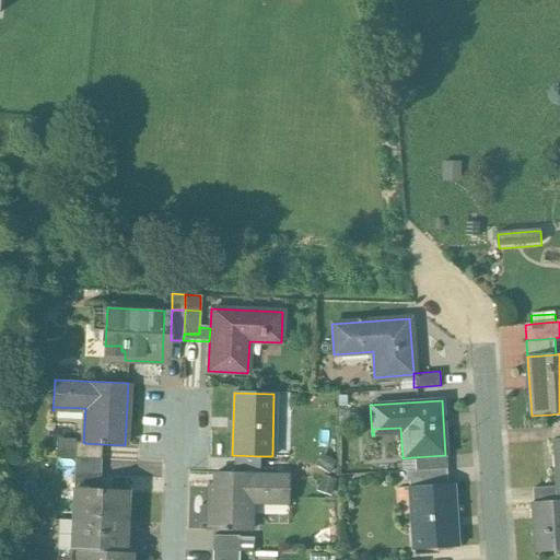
[(559,413),(550,415),(551,428),(559,427),(559,413)]
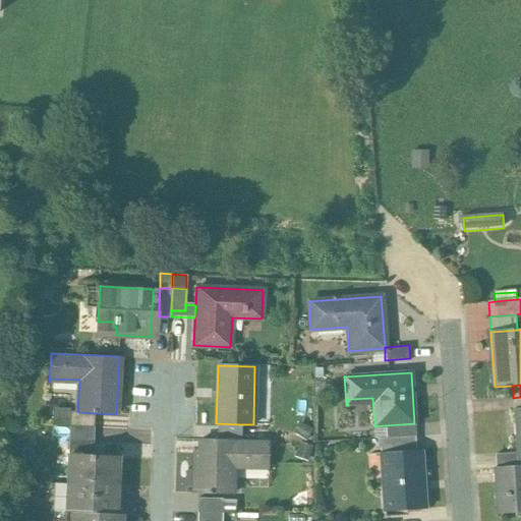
[(53,410),(53,424),(53,425),(69,425),(70,411),(53,410)]
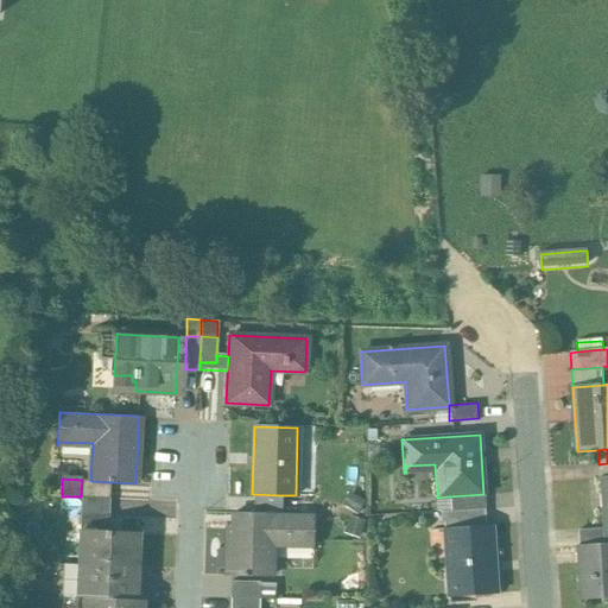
[(82,480),(81,496),(109,498),(111,482),(92,481),(90,480),(82,480)]
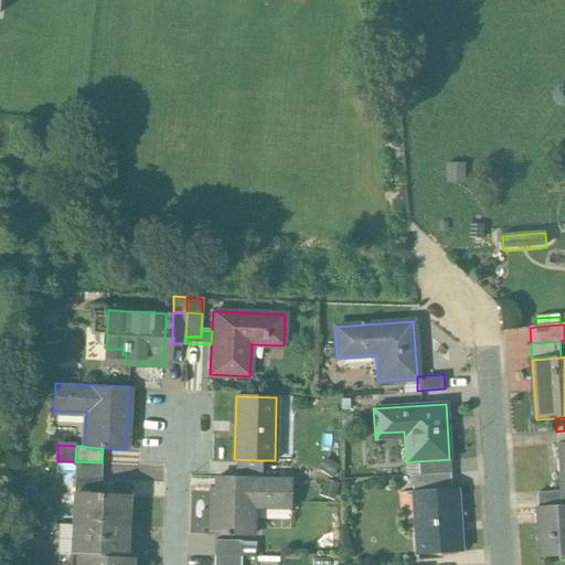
[(260,460),(235,459),(235,477),(260,477),(260,460)]
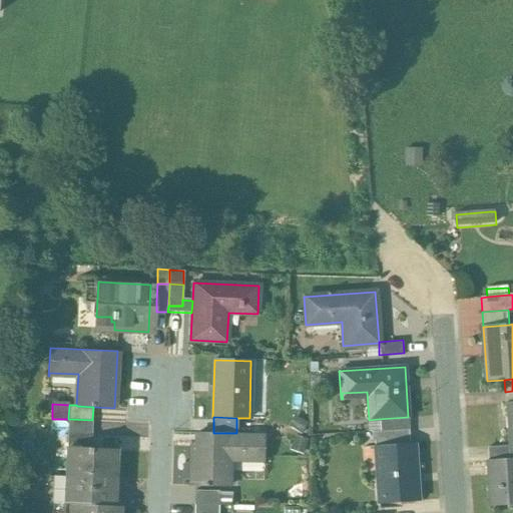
[(408,417),(379,419),(380,431),(409,429),(408,417)]
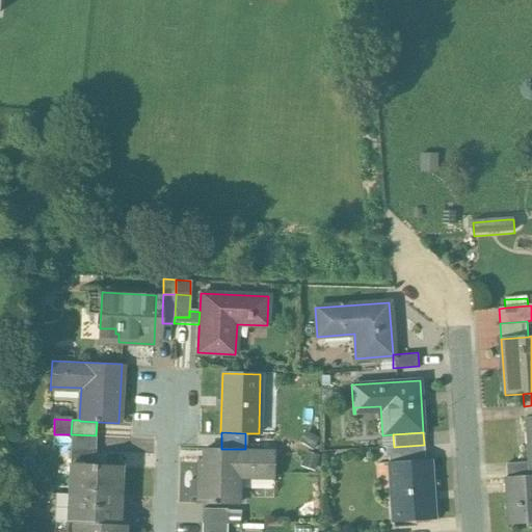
[(96,435),(71,434),(70,449),(96,450),(96,435)]
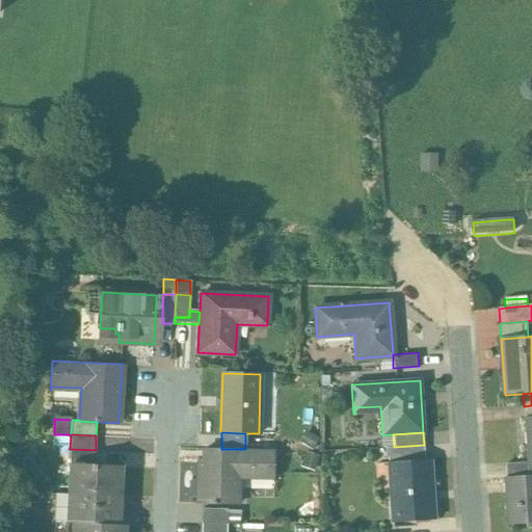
[(394,447),(388,448),(390,462),(425,460),(424,445),(394,447)]
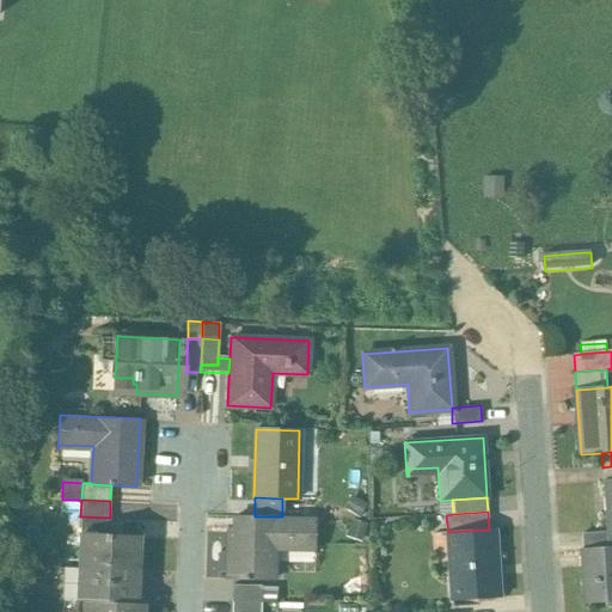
[(255,516),(236,515),(236,532),(230,532),(228,580),(270,581),(271,548),(314,549),(316,518),(282,516),(255,516)]
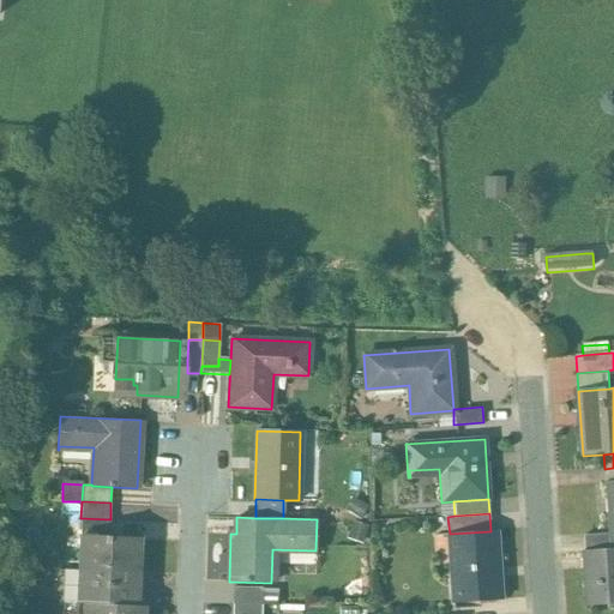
[(110,519),(80,518),(79,539),(82,539),(82,536),(109,537),(110,519)]
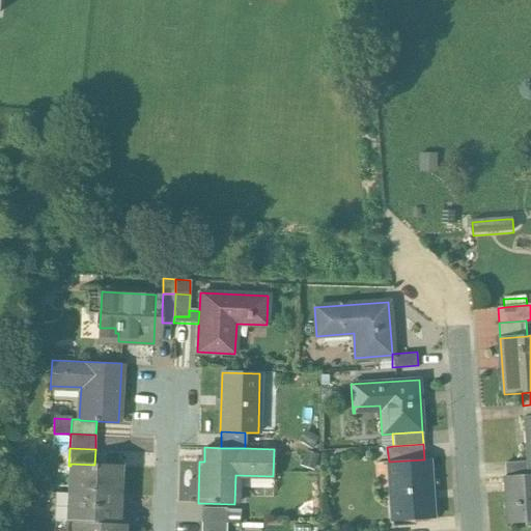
[(424,459),(389,462),(393,522),(432,520),(428,459),(424,459)]
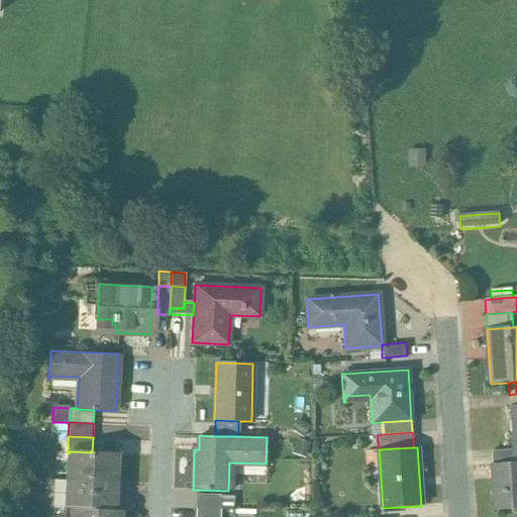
[(516,458),(516,448),(493,450),(494,464),(516,462),(516,458)]
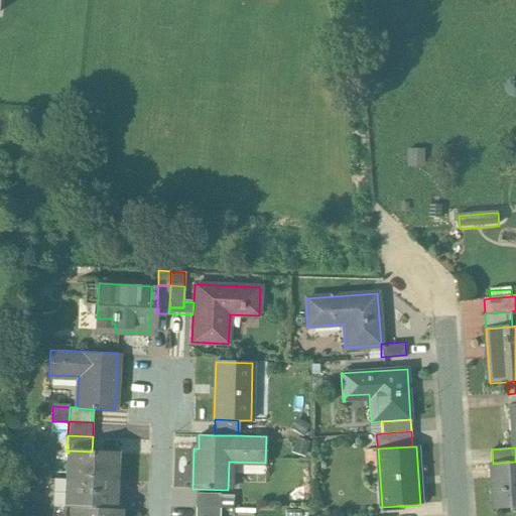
[(92,452),(69,450),(69,453),(68,479),(115,481),(116,453),(92,452)]
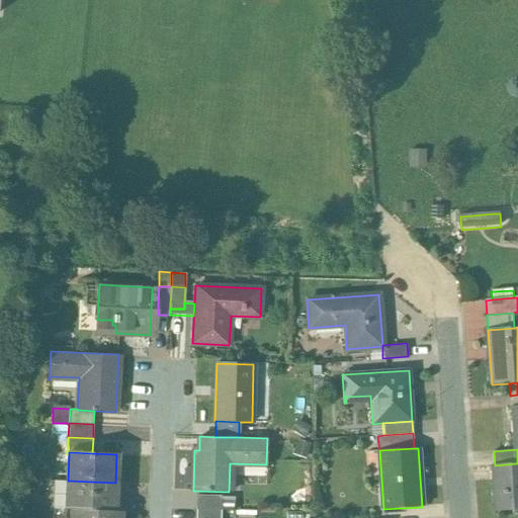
[(517,463),(495,465),(494,465),(497,510),(517,508),(517,463)]
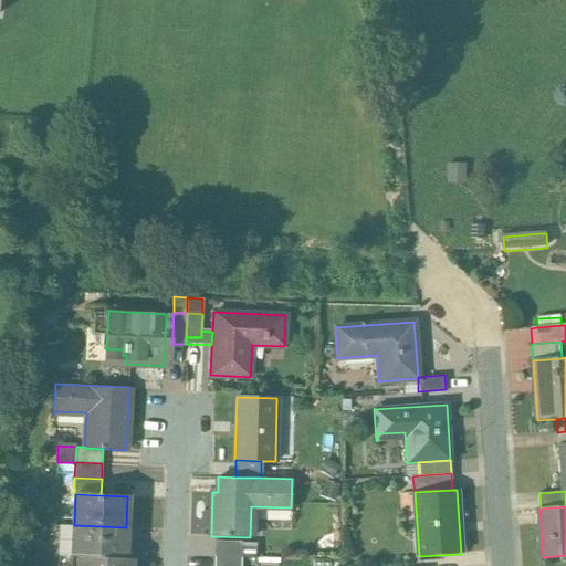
[(74,525),(73,525),(72,555),(79,556),(124,558),(126,527),(74,525)]
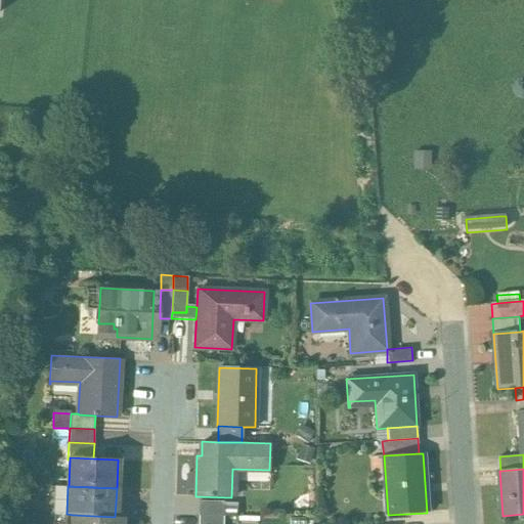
[(224,501),(199,501),(199,515),(223,516),(224,501)]
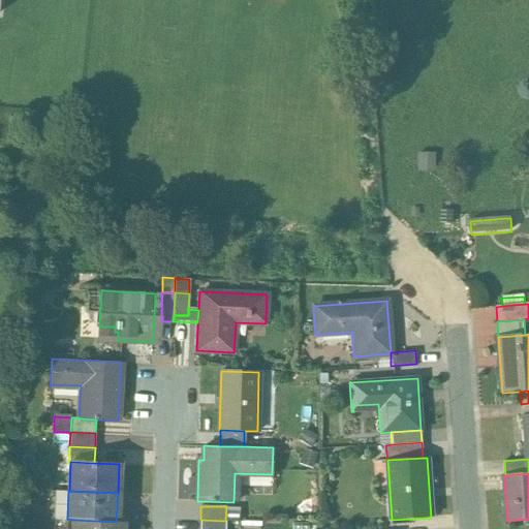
[(116,522),(73,520),(72,528),(123,528),(123,522),(116,522)]
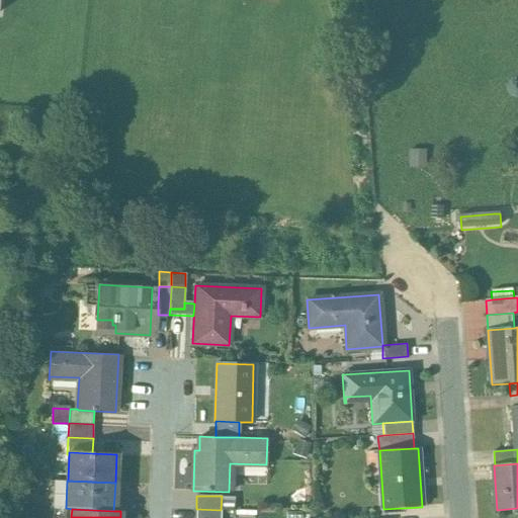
[(221,517),(221,510),(196,509),(195,517),(221,517)]
